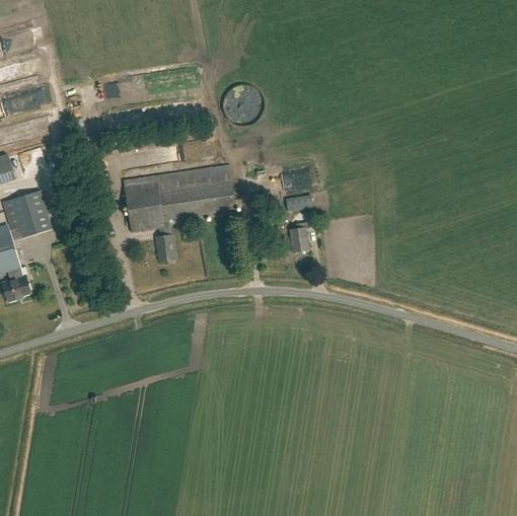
[(0,145),(52,132),(48,115),(0,126),(0,145)]
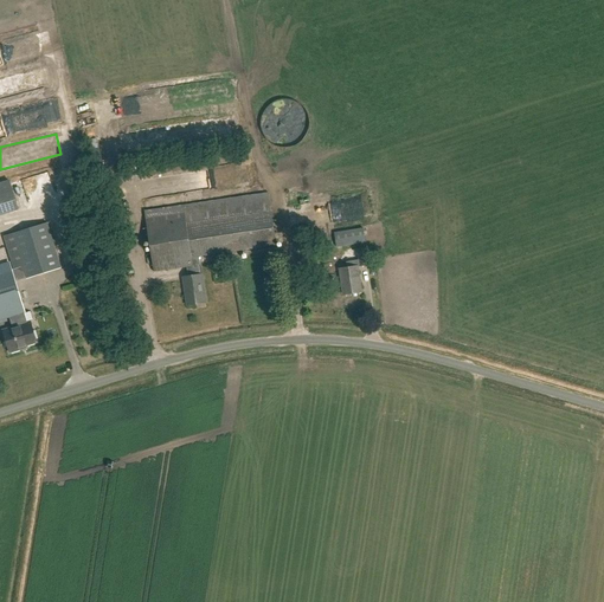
[(85,137),(89,151),(100,149),(96,135),(85,137)]
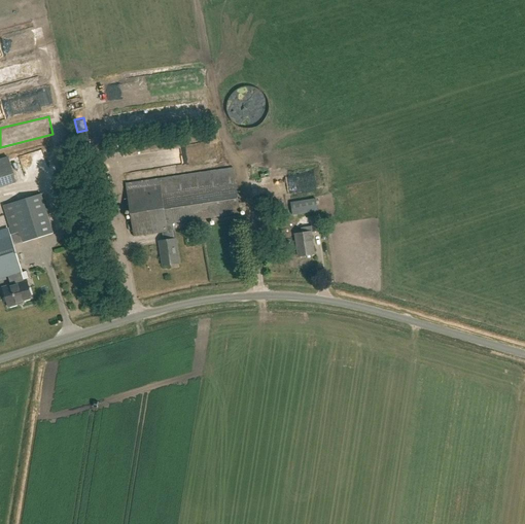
[(6,154),(0,156),(0,184),(14,180),(6,154)]
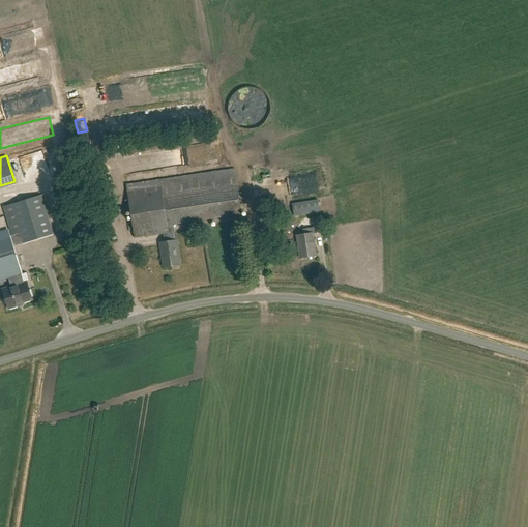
[(239,211),(232,166),(123,181),(132,235),(160,231),(162,239),(157,239),(162,264),(177,262),(174,237),(173,238),(172,229),(173,229),(172,222),(239,211)]
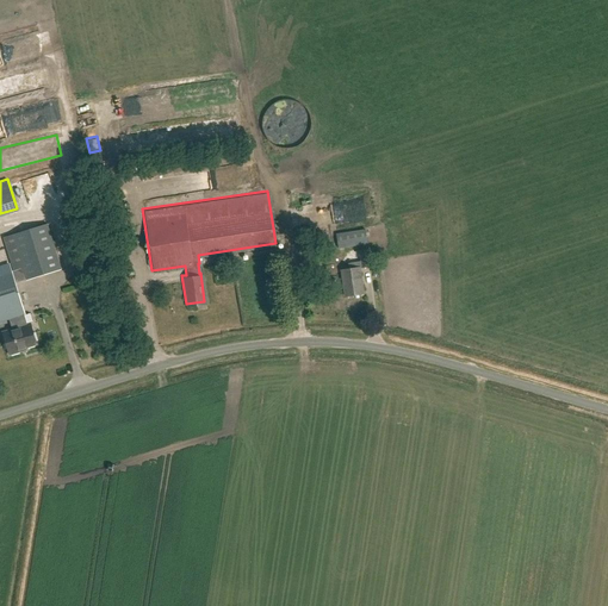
[(57,267),(43,220),(0,235),(11,267),(0,269),(0,317),(7,316),(11,326),(7,328),(0,329),(6,353),(25,348),(25,344),(36,342),(30,320),(24,323),(20,311),(22,311),(12,281),(57,267)]
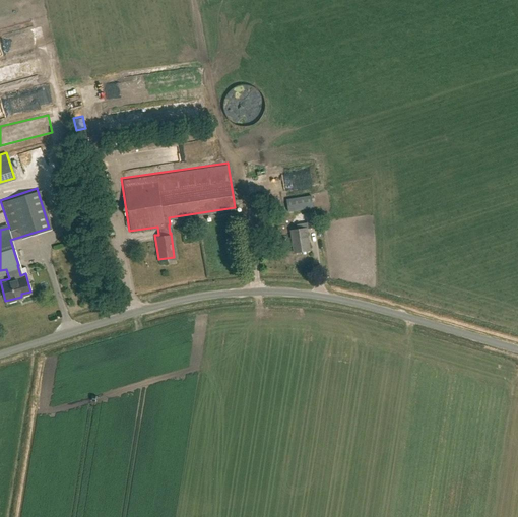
[(315,224),(312,209),(304,210),(305,219),(294,220),(295,228),(287,229),(292,251),(307,248),(304,227),(315,224)]
